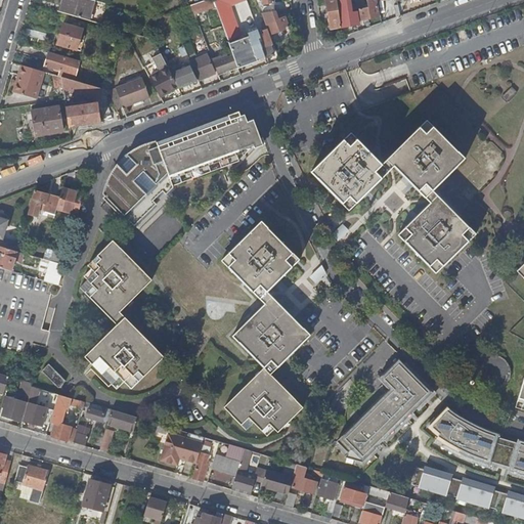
[(91,0),(62,0),(59,12),(88,20),(93,0),(91,0)]
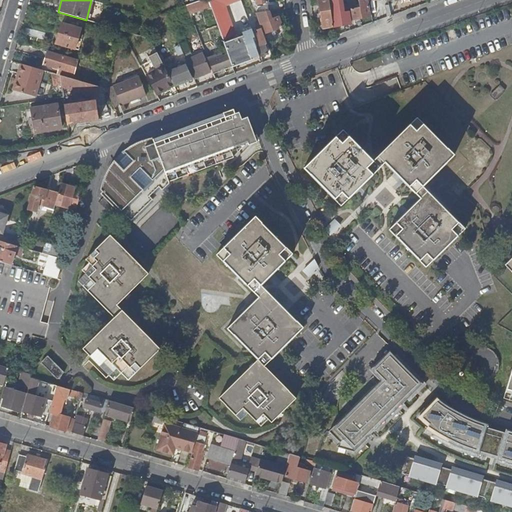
[(207,0),(200,0),(186,5),(190,16),(211,8),(207,0)]
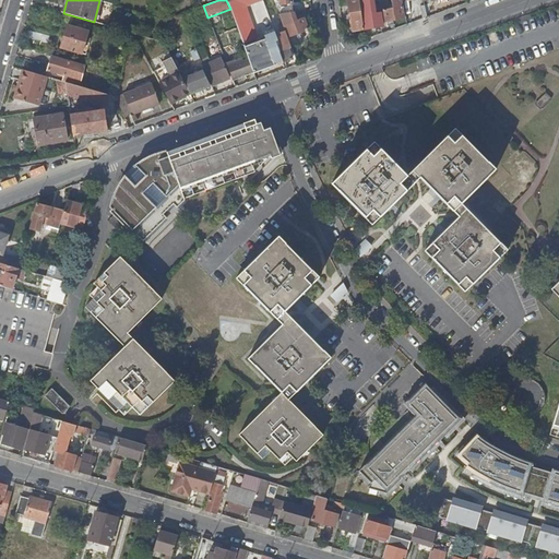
[(235,0),(226,0),(230,9),(232,12),(239,10),(235,0)]
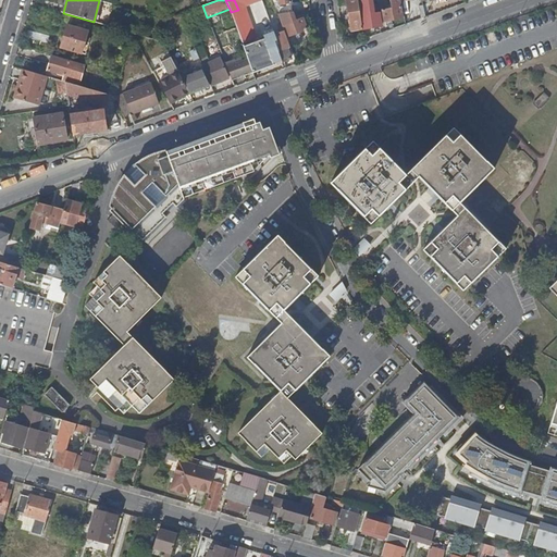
[(242,0),(234,0),(238,10),(245,7),(242,0)]
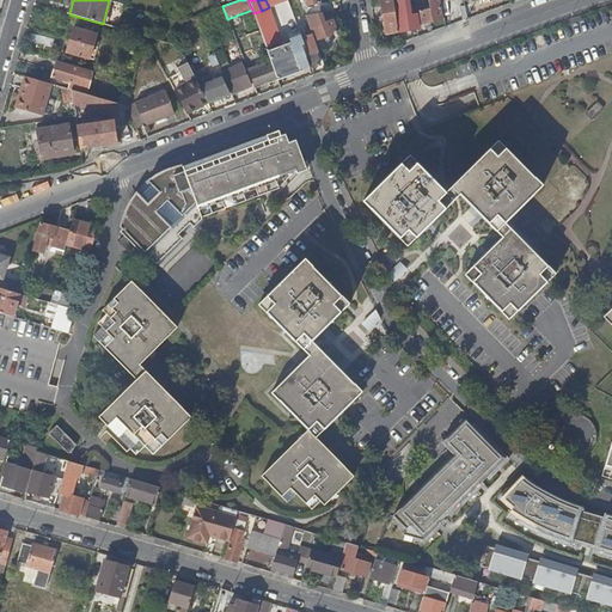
[(381,0),(386,32),(399,31),(393,0),(381,0)]
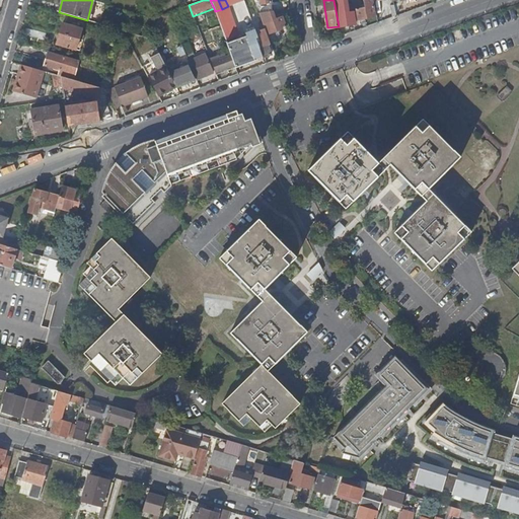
[(372,0),(363,0),(365,7),(356,8),(358,20),(376,16),(372,0)]
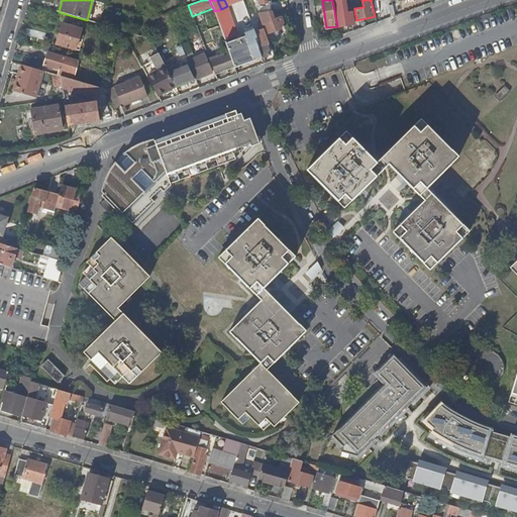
[(354,23),(352,12),(344,13),(343,5),(334,6),(337,26),(354,23)]
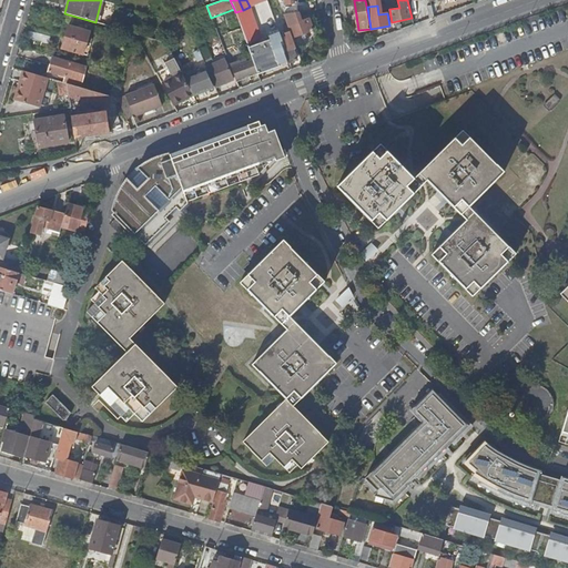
[(301,22),(298,12),(283,14),(287,26),(292,38),(313,30),(308,19),(301,22)]
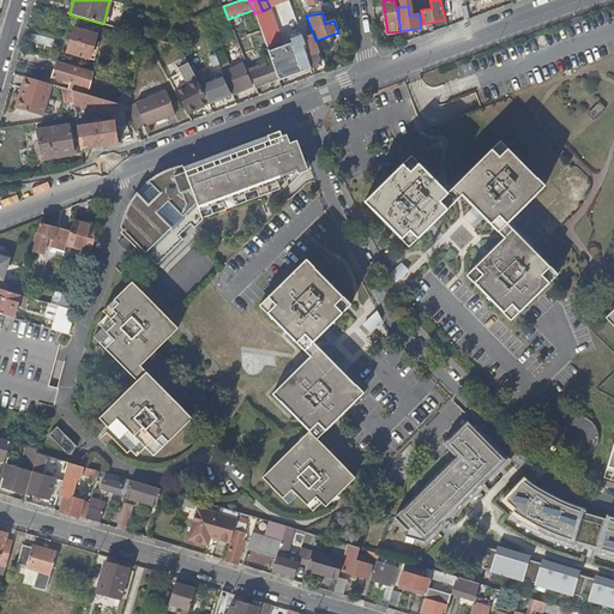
[(266,22),(259,24),(268,48),(272,46),(271,42),(274,41),(266,22)]
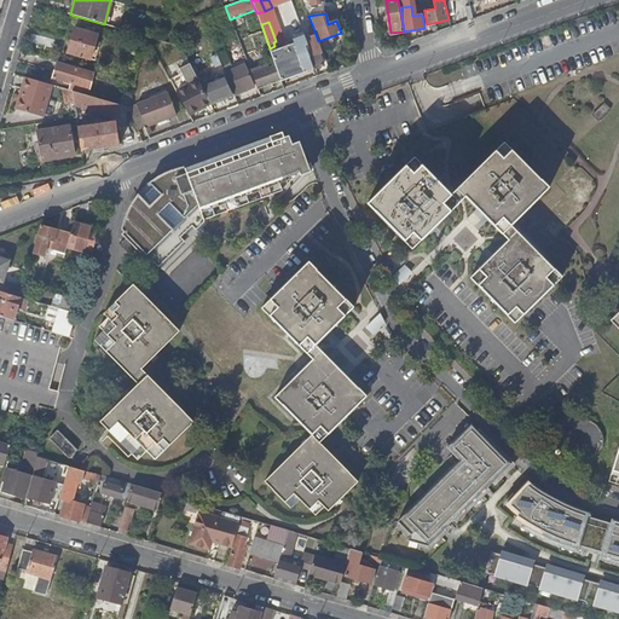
[(91,59),(97,35),(74,28),(67,52),(91,59)]
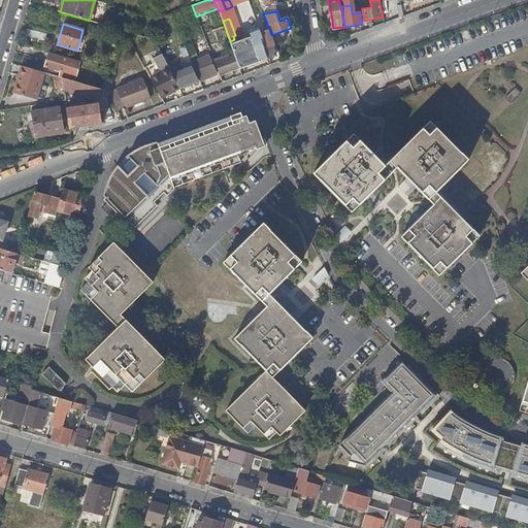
[(268,59),(269,58),(276,56),(272,45),(275,44),(271,35),(267,24),(264,25),(266,31),(261,33),(262,38),(261,38),(264,48),(268,59)]
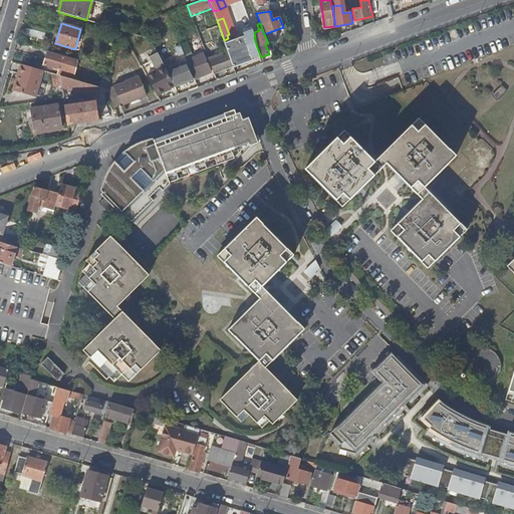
[(25,33),(24,40),(41,42),(42,36),(25,33)]
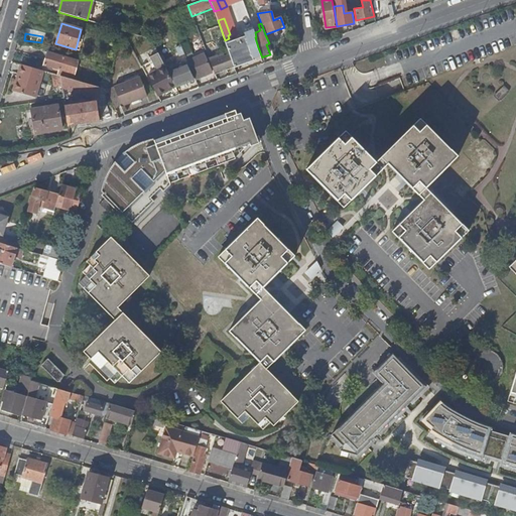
[(234,65),(235,68),(262,57),(258,47),(250,50),(246,36),(226,43),(230,55),(234,65)]
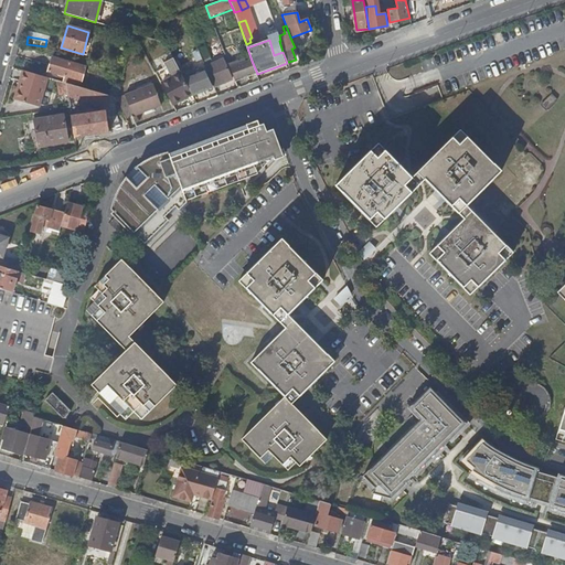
[(201,49),(198,50),(214,87),(232,80),(223,59),(212,64),(206,50),(203,52),(201,49)]
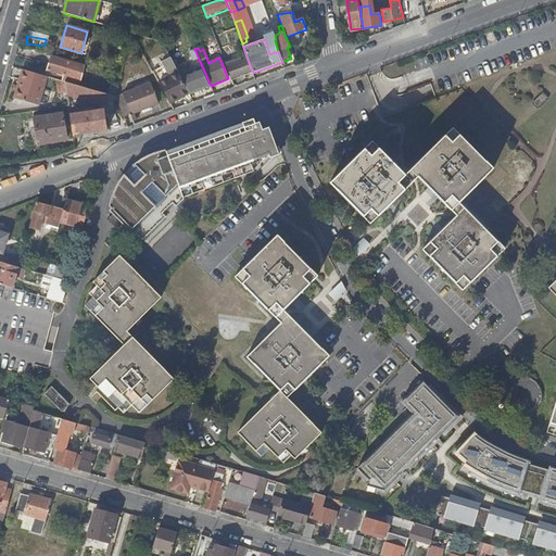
[(68,61),(51,55),(47,70),(65,75),(68,61)]
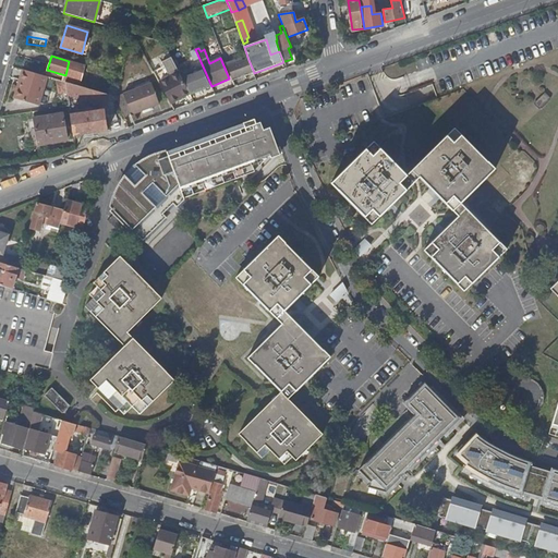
[(170,77),(159,83),(170,104),(190,93),(181,76),(171,58),(161,62),(170,77)]
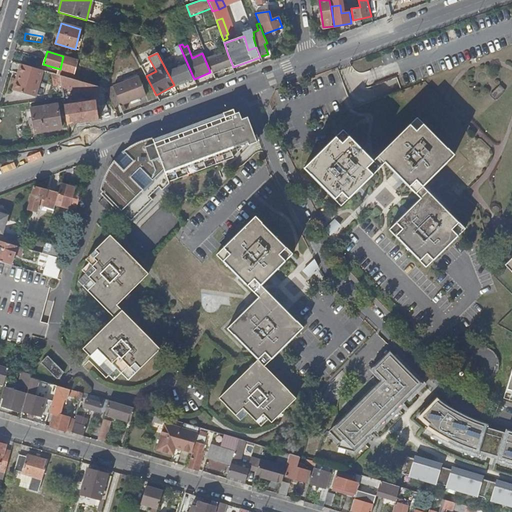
[(209,62),(213,72),(232,64),(228,55),(222,57),(220,54),(213,57),(215,60),(209,62)]
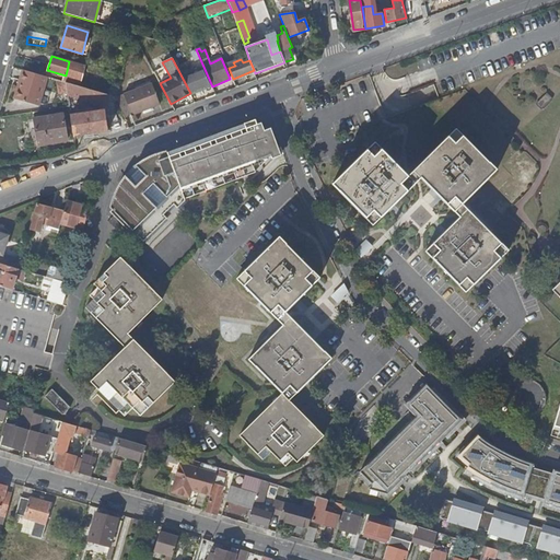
[(46,77),(22,69),(14,98),(37,105),(46,77)]
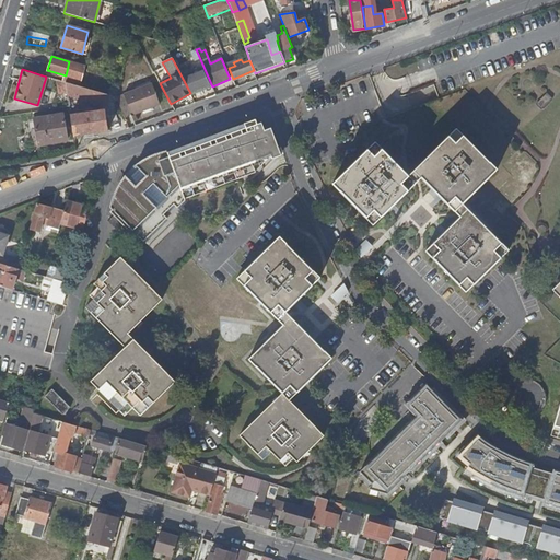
[(182,77),(190,93),(191,94),(210,86),(200,69),(182,77)]
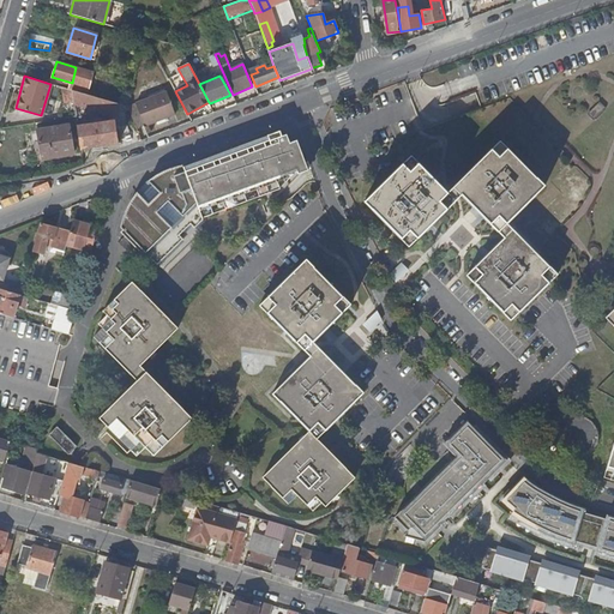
[(71,90),(73,103),(116,115),(120,104),(71,90)]
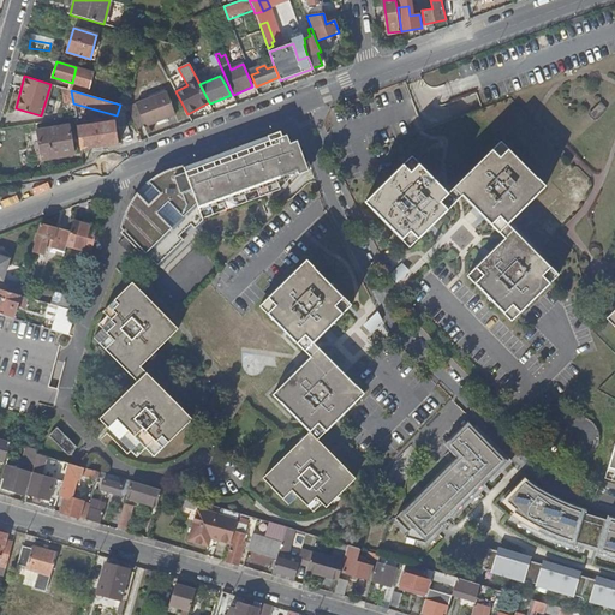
[(166,91),(135,105),(144,126),(175,114),(166,91)]
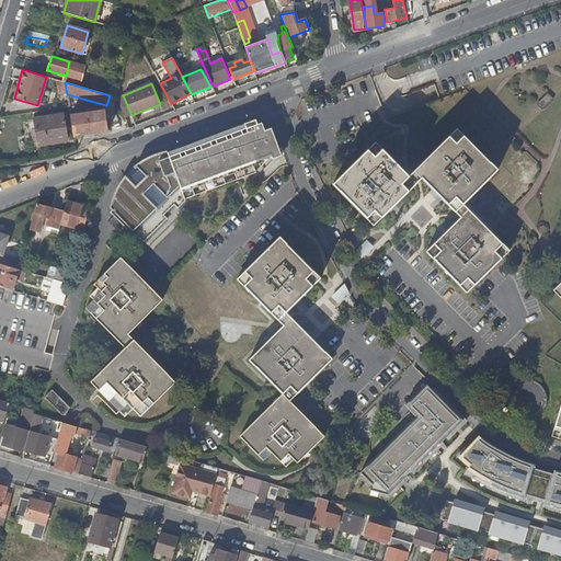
[(117,98),(119,87),(112,86),(109,95),(117,98)]
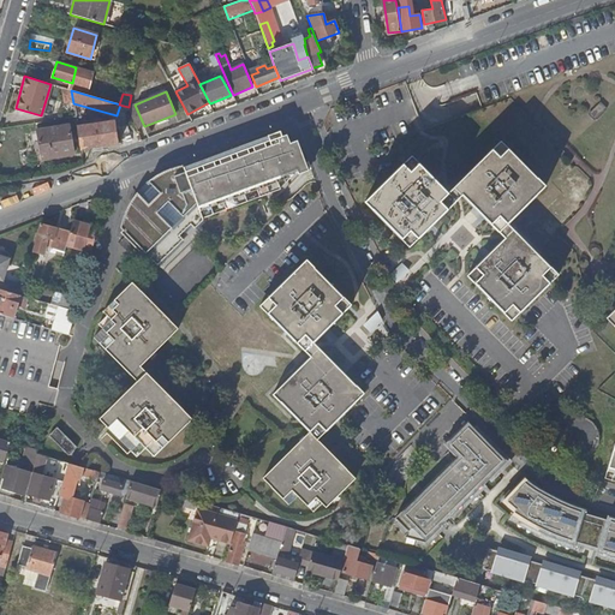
[(597,118),(605,106),(599,101),(591,113),(597,118)]
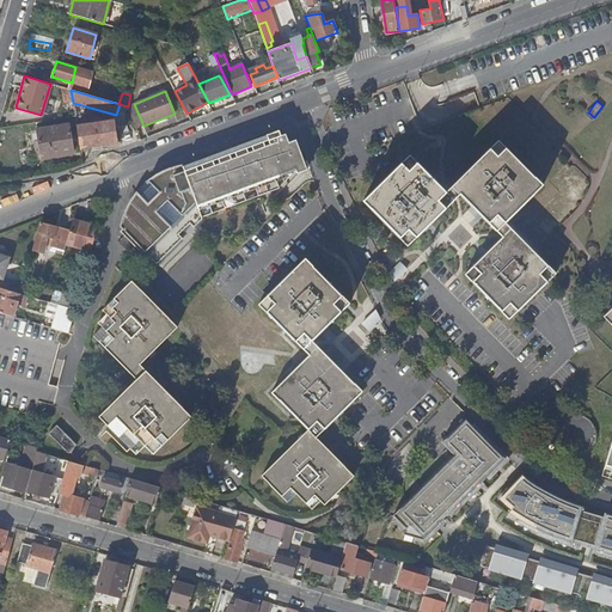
[(291,139),(279,117),(184,154),(203,212),(308,176),(291,139)]
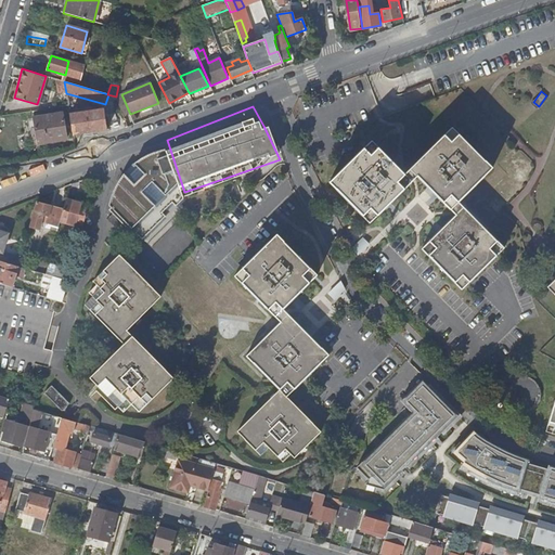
[(69,114),(73,134),(106,129),(103,110),(69,114)]
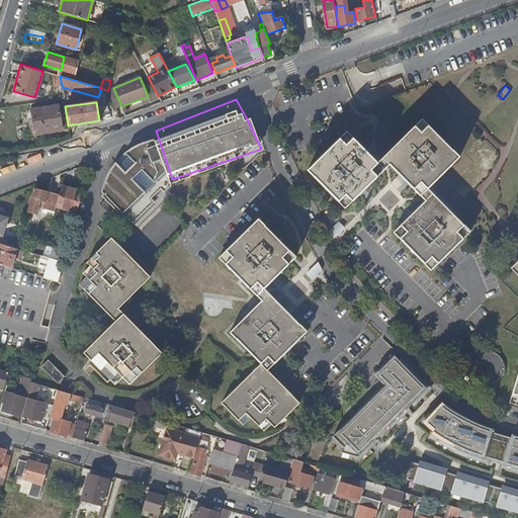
[(62,130),(58,106),(31,109),(35,134),(62,130)]
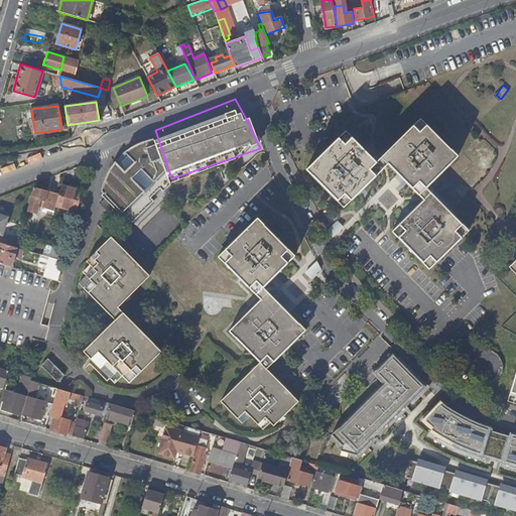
[(418,196),(426,188),(458,157),(419,119),(376,161),(345,131),(305,170),(344,209),(387,165),(418,196)]
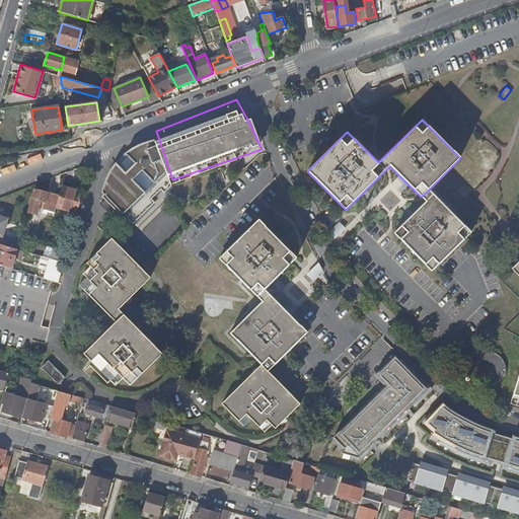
[(164,192),(171,183),(153,138),(152,139),(151,139),(147,140),(144,141),(141,143),(138,145),(135,146),(133,147),(133,148),(130,149),(129,151),(127,152),(126,153),(130,156),(120,166),(116,162),(116,163),(114,165),(112,167),(112,168),(110,168),(110,169),(109,171),(108,172),(108,173),(107,174),(107,175),(105,179),(104,182),(103,186),(103,187),(103,188),(103,189),(102,191),(102,192),(133,223),(155,201),(151,198),(161,188),(164,192)]
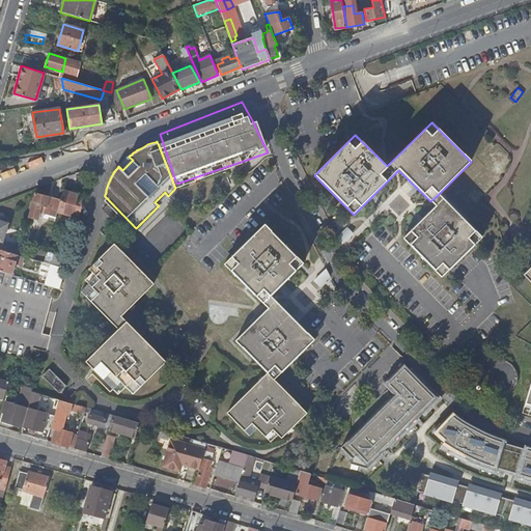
[(85,197),(63,191),(60,202),(58,212),(79,218),(83,202),(85,197)]
